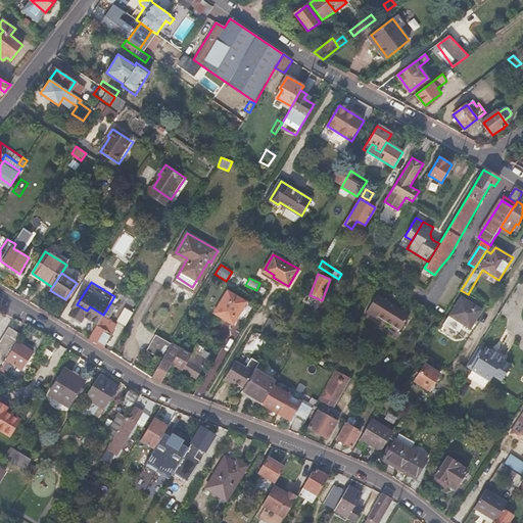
[(234,325),(246,302),(228,291),(215,314),(234,325)]
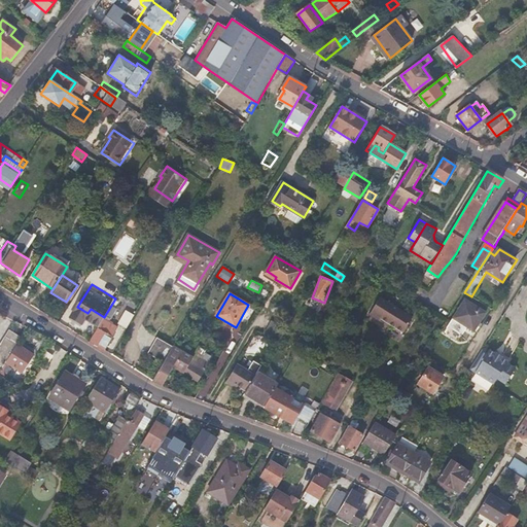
[(473,331),(485,313),(465,301),(453,318),(473,331)]
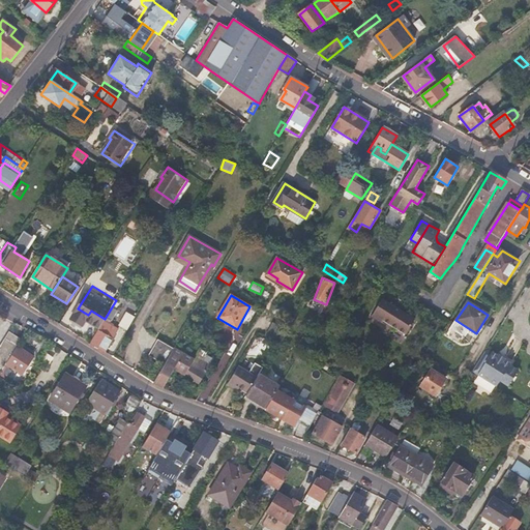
[(433,331),(401,311),(389,327),(400,334),(402,333),(422,347),(433,331)]
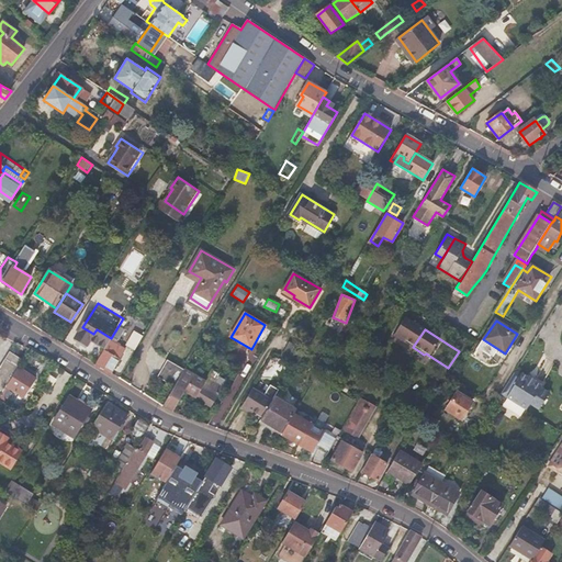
[(125,346),(135,351),(143,336),(133,330),(125,346)]
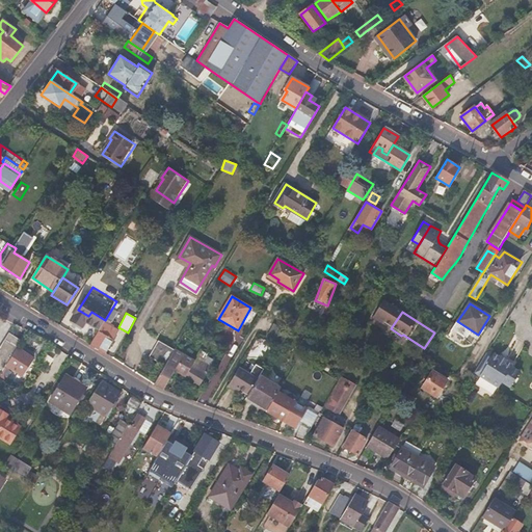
[(105,320),(104,322),(108,324),(112,318),(108,315),(105,320)]
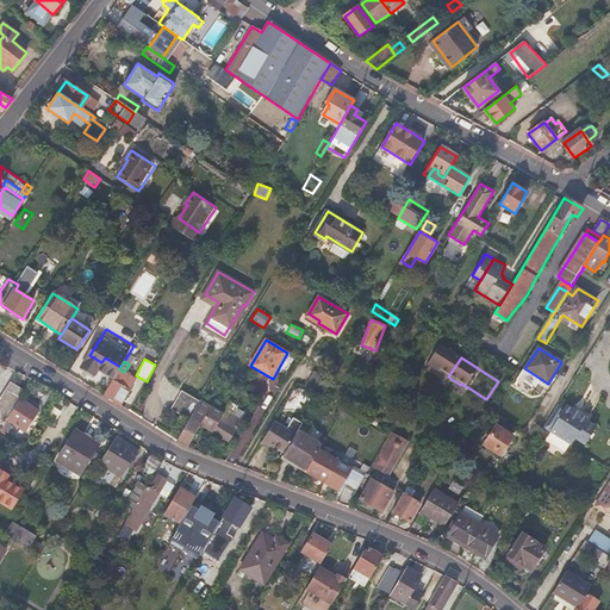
[(119,369),(104,394),(120,404),(136,379),(124,372),(119,369)]
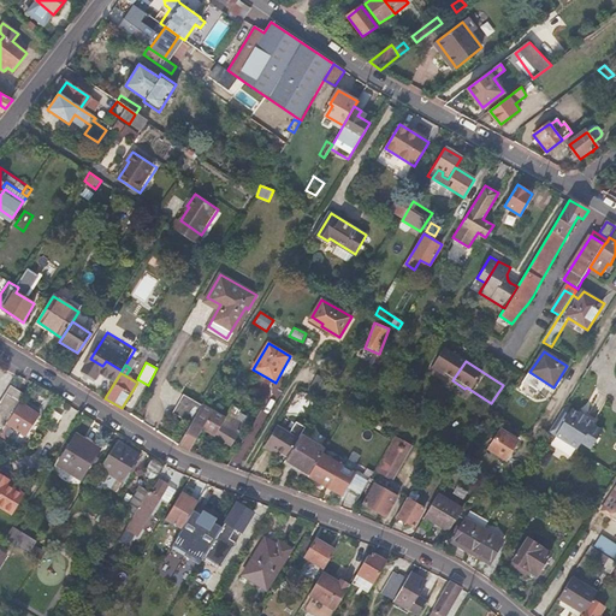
[(21,402),(27,394),(11,384),(0,401),(0,424),(4,427),(6,424),(7,422),(11,415),(21,402)]
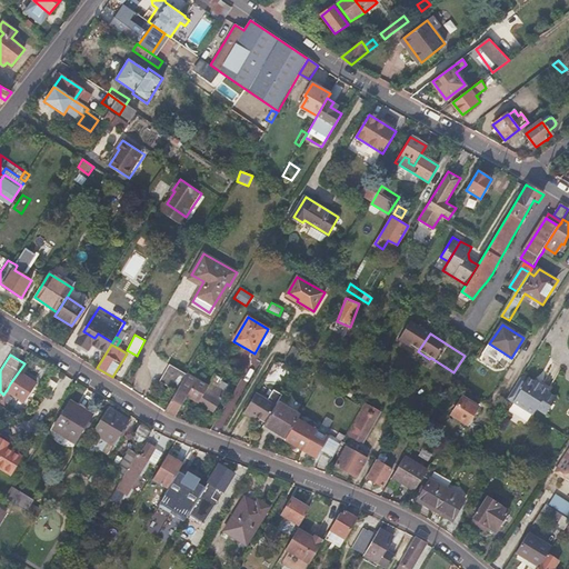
[(210,388),(211,386),(225,363),(216,358),(200,382),(210,388)]
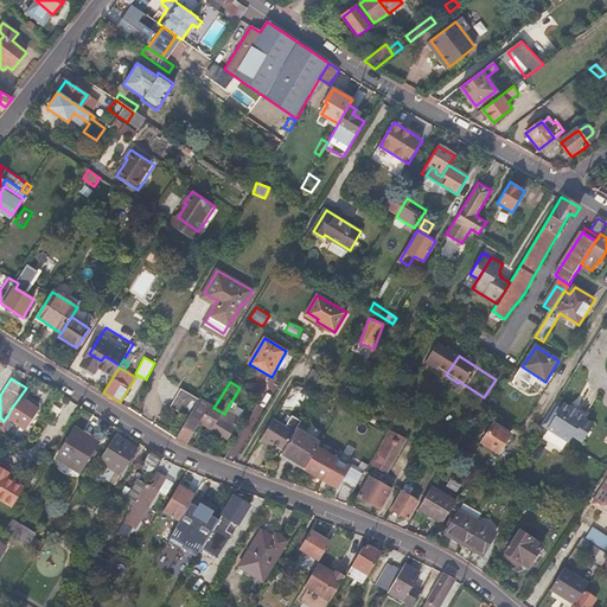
[(38,408),(20,396),(11,409),(7,416),(25,427),(38,408)]
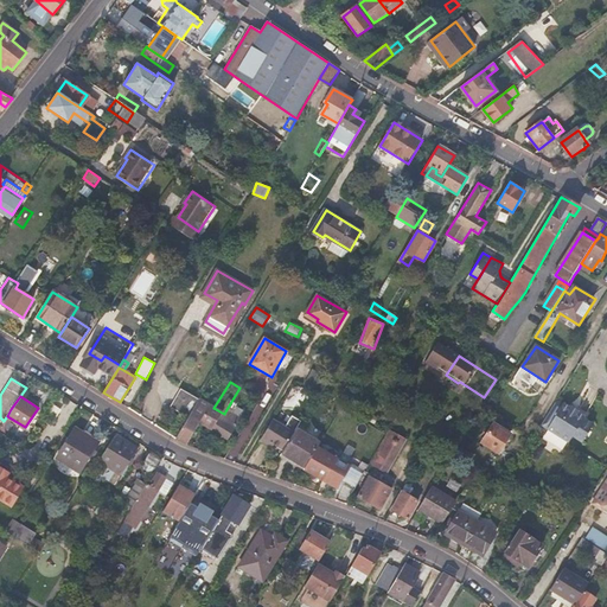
[(202,396),(197,403),(205,408),(209,401),(202,396)]
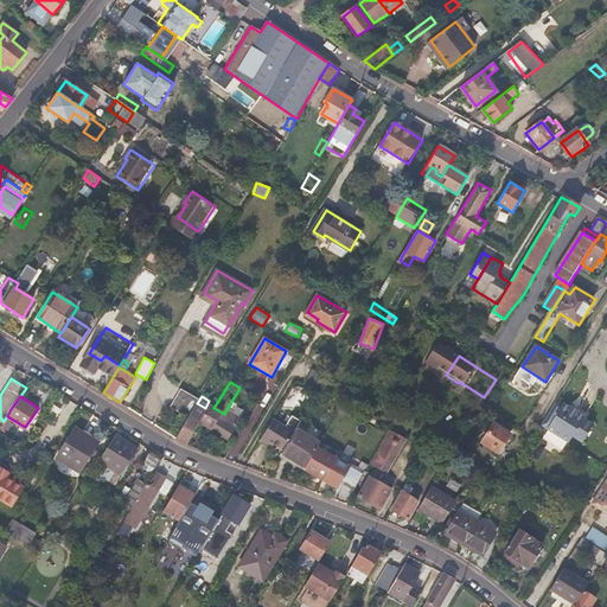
[(558,396),(544,419),(572,436),(588,410),(579,404),(580,403),(573,398),(572,400),(567,397),(567,398),(563,396),(558,396)]
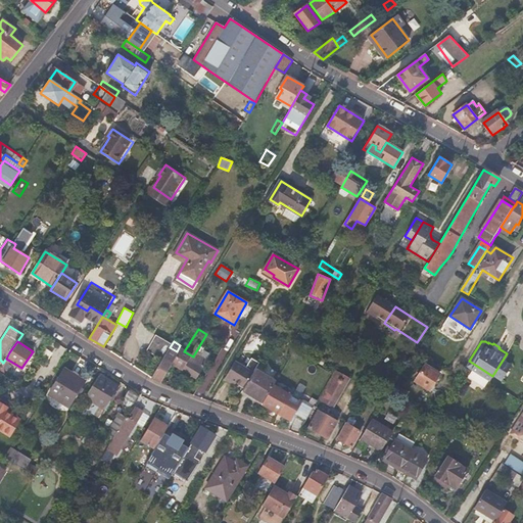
[(147,361),(157,368),(168,350),(157,344),(147,361)]
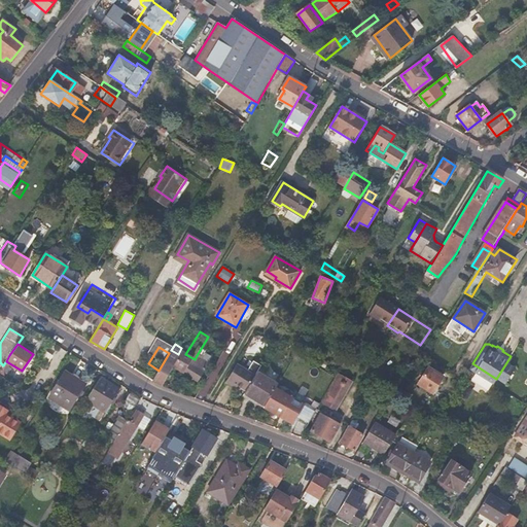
[(159,371),(153,380),(163,386),(175,366),(185,374),(195,359),(185,354),(183,353),(181,356),(178,354),(171,350),(169,353),(159,371)]
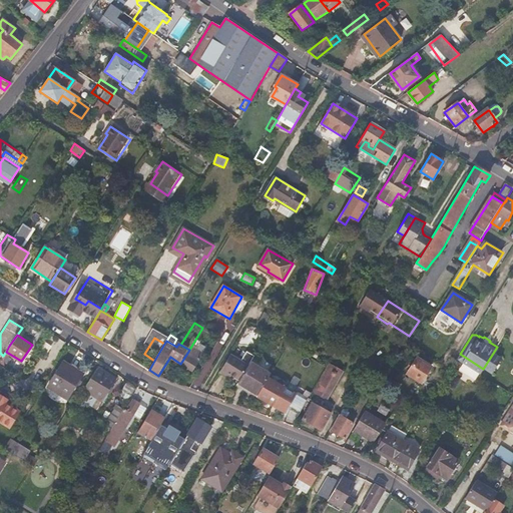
[(189,350),(180,364),(193,372),(198,364),(197,363),(203,355),(190,348),(189,350)]
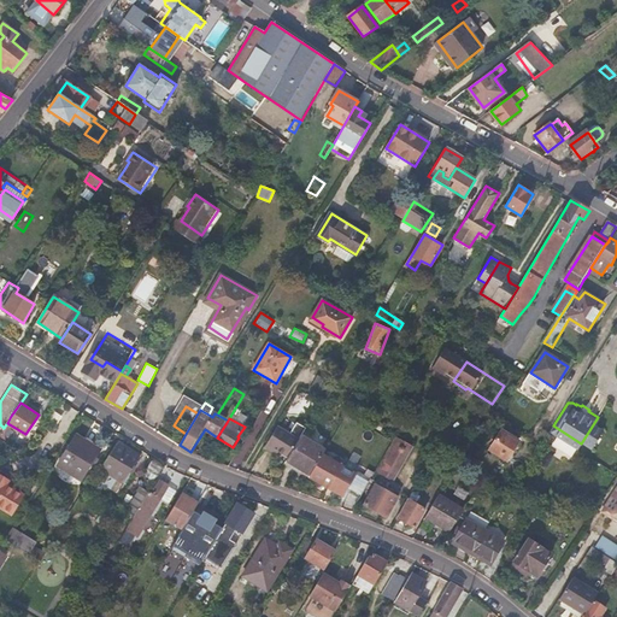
[(4,428),(1,433),(6,436),(11,429),(6,424),(4,428)]
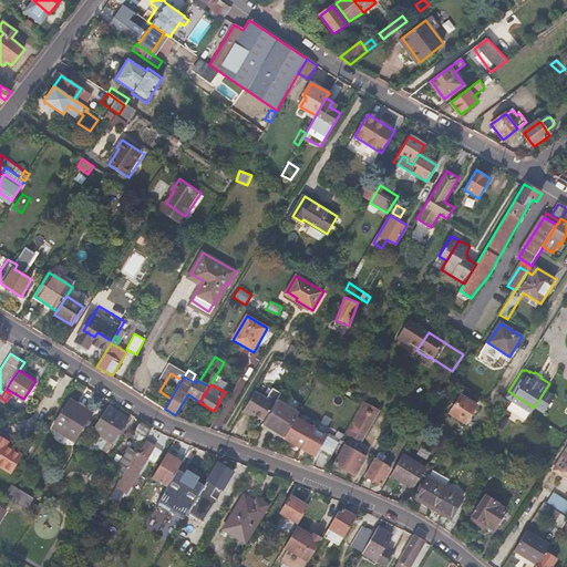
[(256,415),(265,421),(275,404),(255,392),(245,408),(256,415)]
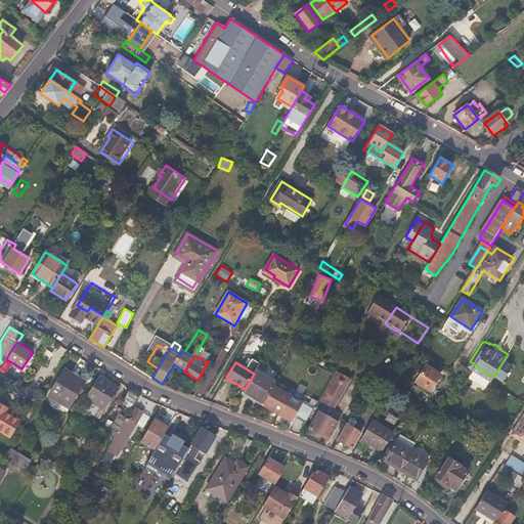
[(430,392),(440,376),(426,366),(416,383),(430,392)]
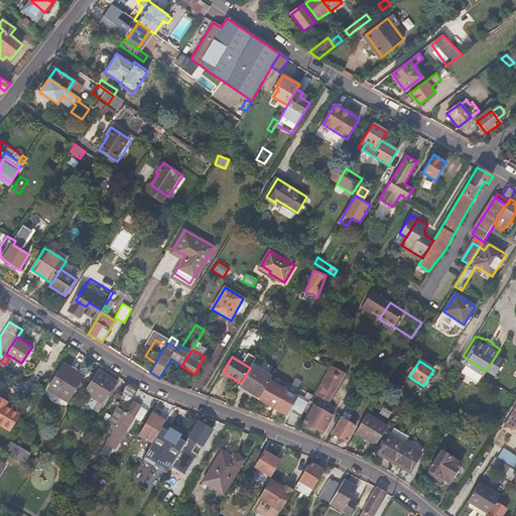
[(70,400),(85,375),(65,363),(48,387),(70,400)]
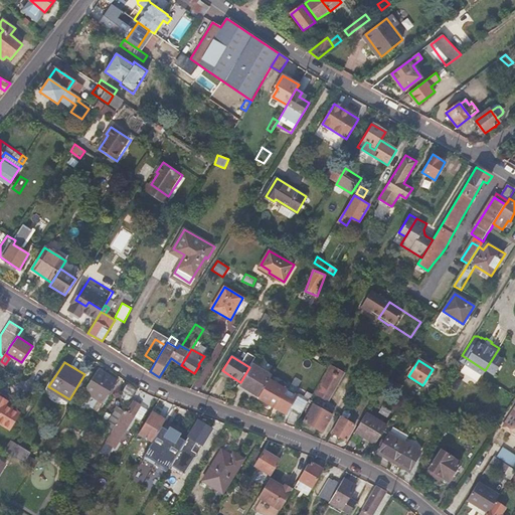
[(240,382),(239,383),(260,396),(270,379),(272,376),(251,363),(249,367),(240,382)]
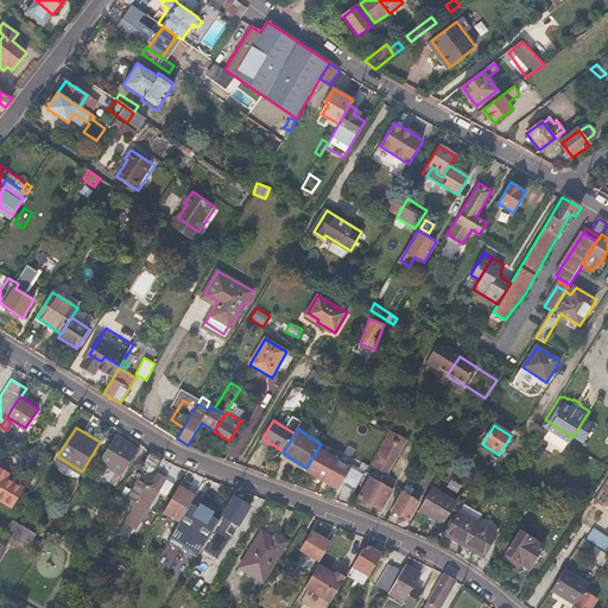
[(393,434),(367,475),(379,482),(394,457),(401,462),(407,453),(401,448),(406,441),(393,434)]
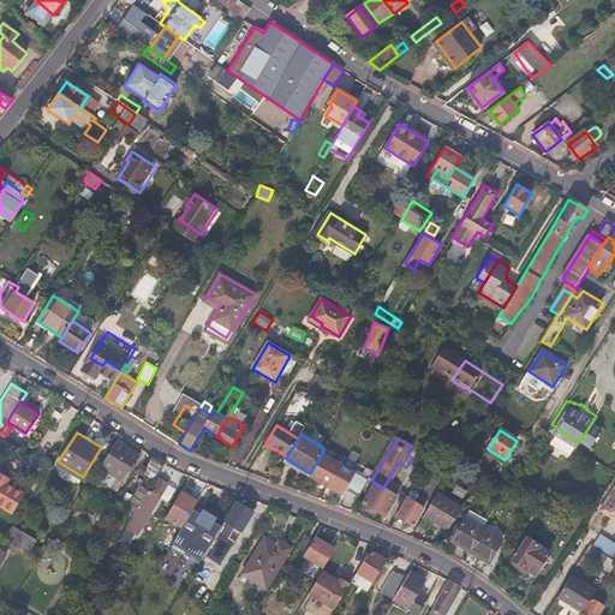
[(129,471),(139,454),(119,440),(103,463),(112,467),(109,473),(125,483),(131,473),(129,471)]
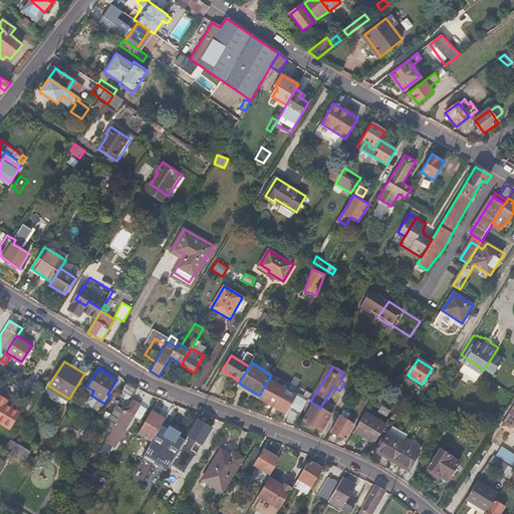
[(222,369),(221,372),(231,378),(232,376),(222,369)]
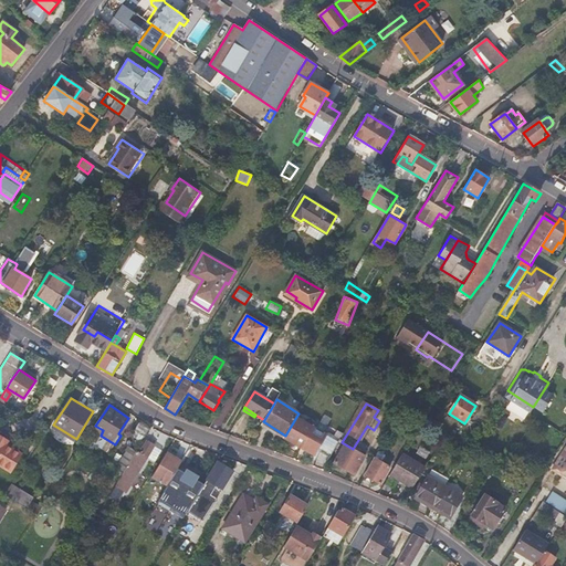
[(327,437),(296,417),(285,436),(284,437),(316,456),(327,437)]
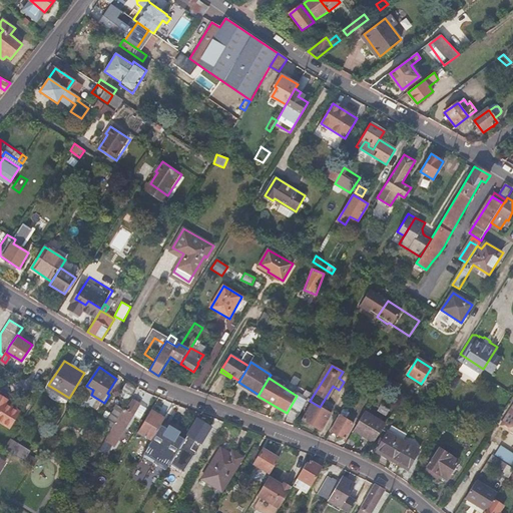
[(124,382),(117,396),(127,401),(134,387),(124,382)]
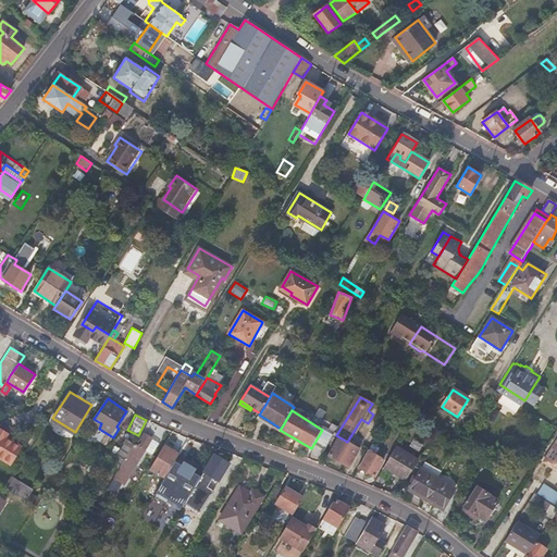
[(0,456),(11,463),(22,445),(7,436),(8,433),(0,429),(0,456)]
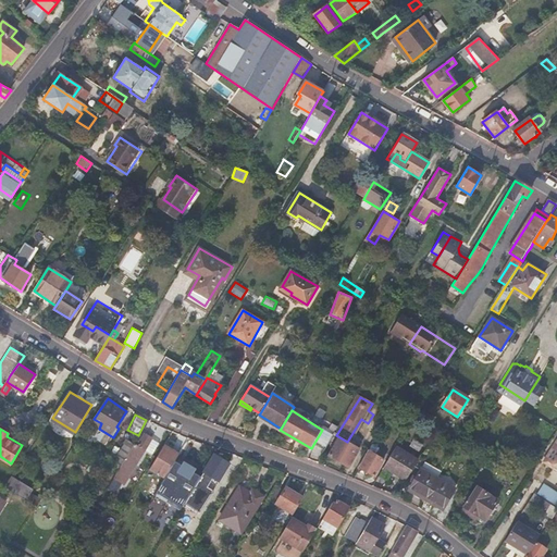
[(334,434),(323,453),(349,467),(360,449),(347,442),(336,435),(334,434)]
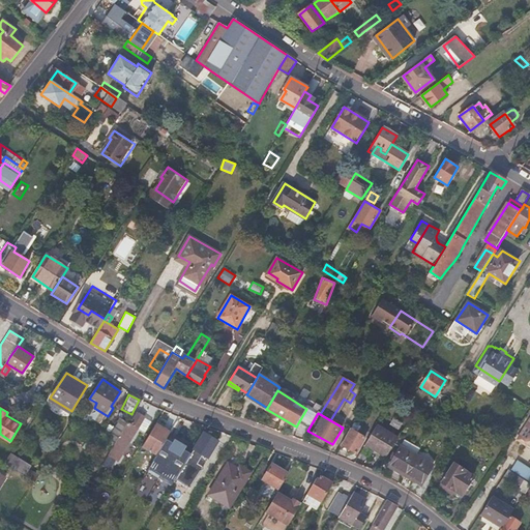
[(130,423),(128,422),(125,425),(113,446),(108,454),(117,461),(144,418),(137,414),(130,423)]
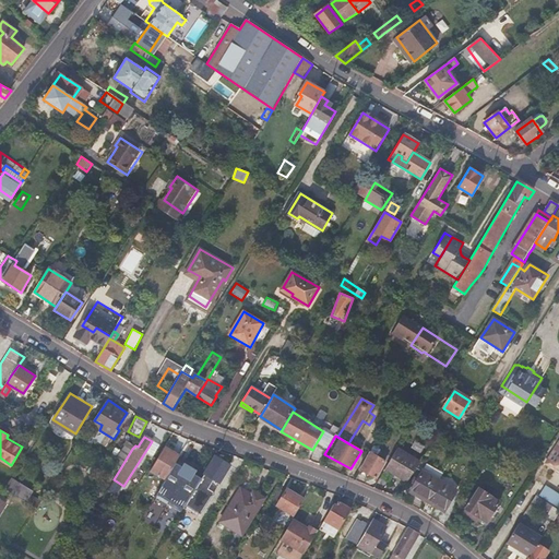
[(558,473),(558,443),(545,464),(558,473)]
